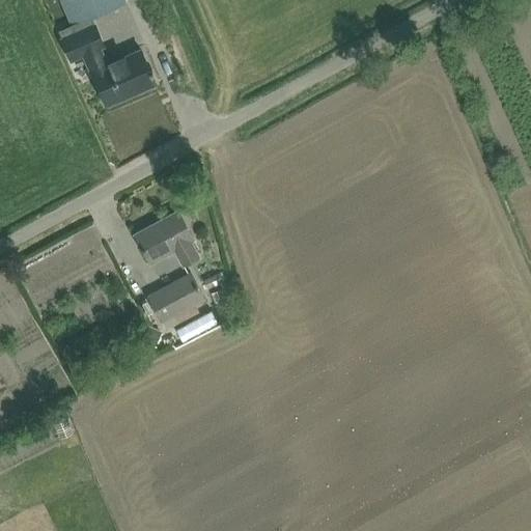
[(61,0),(62,3),(75,31),(60,37),(71,61),(85,55),(106,103),(122,95),(122,94),(137,87),(138,89),(156,82),(151,73),(154,72),(151,68),(149,68),(141,50),(107,64),(100,49),(106,46),(95,22),(92,23),(90,18),(126,3),(124,0),(61,0)]
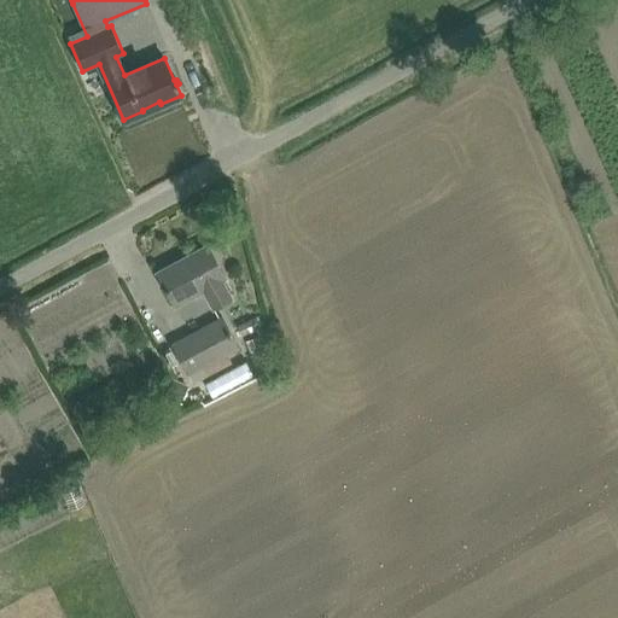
[(226,278),(220,264),(208,244),(180,258),(182,262),(161,274),(158,270),(157,272),(168,293),(174,305),(203,290),(214,308),(232,297),(222,279),(226,278)]
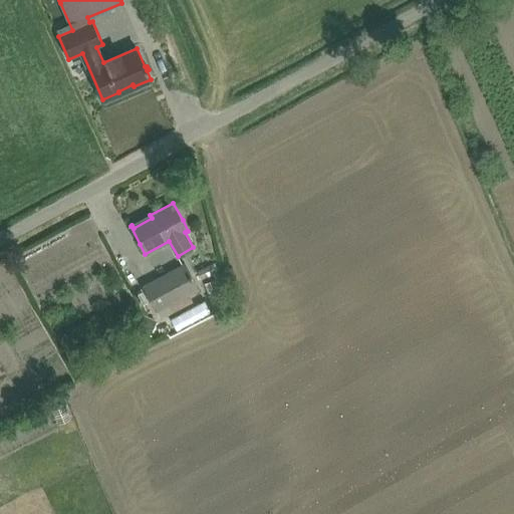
[(213,262),(197,270),(201,279),(212,273),(218,271),(213,262)]
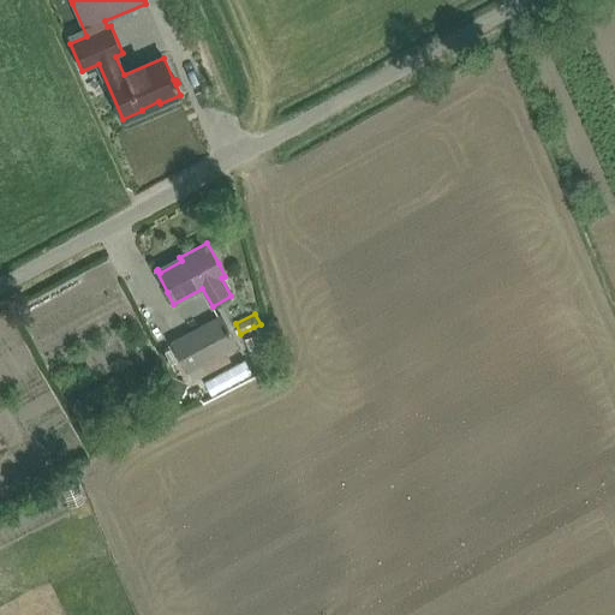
[(232,360),(227,352),(237,347),(220,317),(171,345),(187,375),(189,374),(192,382),(232,360)]
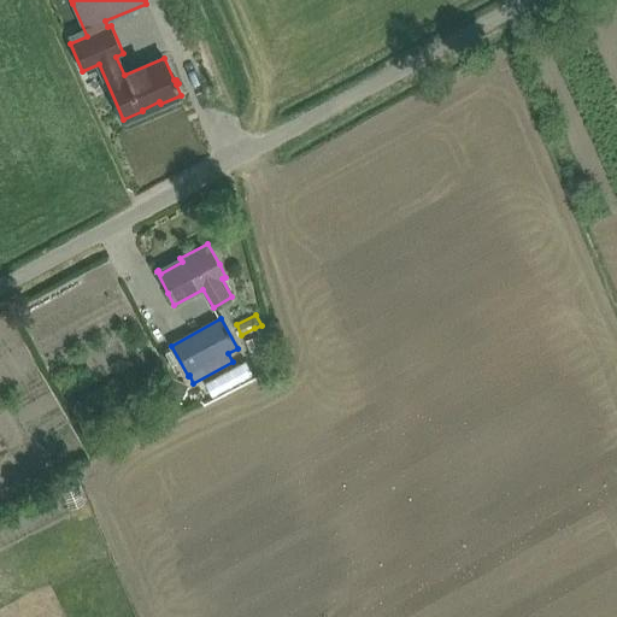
[(165,374),(154,398),(177,407),(188,385),(165,374)]
